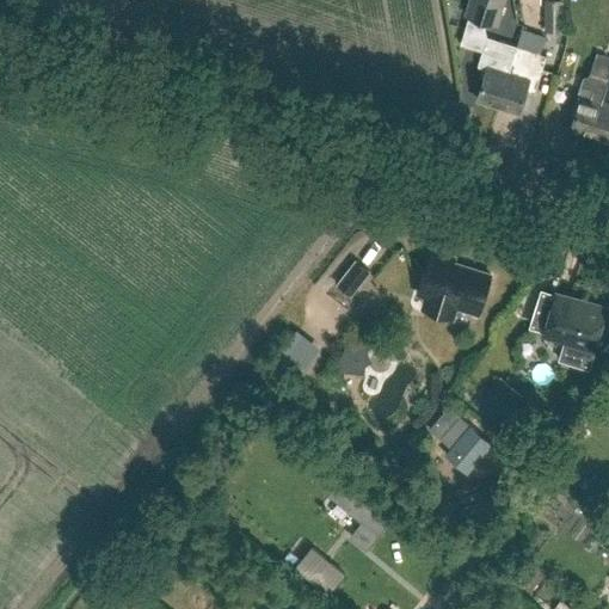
[(468,0),(463,17),(497,29),(505,0),(468,0)]
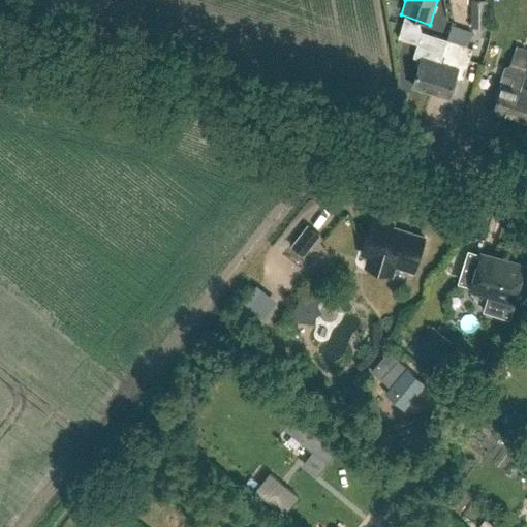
[(486,29),(486,1),(486,0),(469,0),(469,28),(469,29),(486,29)]
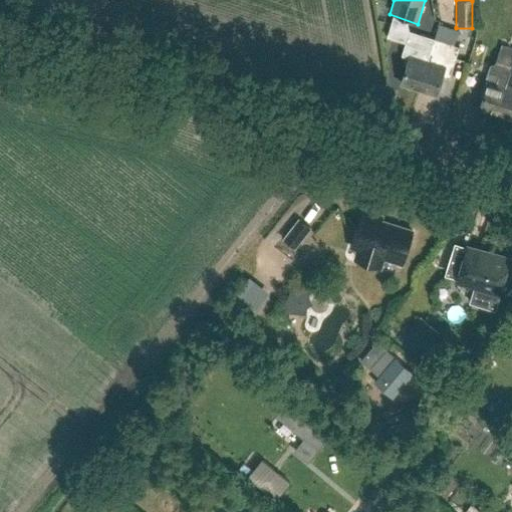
[(440,28),(435,41),(418,91),(435,97),(441,78),(448,81),(459,50),(454,48),(459,35),(440,28)]
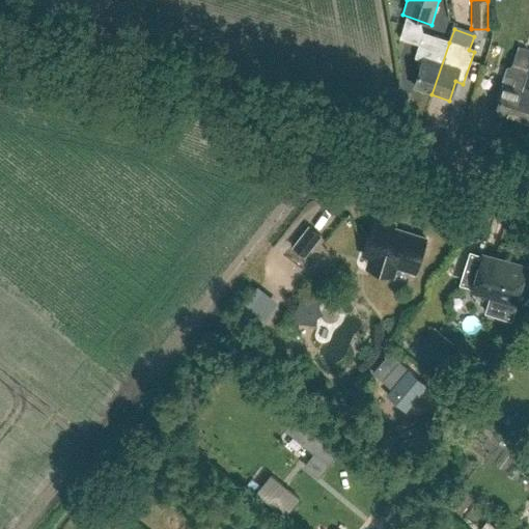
[(413,88),(432,94),(449,43),(423,34),(417,51),(415,58),(419,60),(417,68),(419,70),(413,88)]
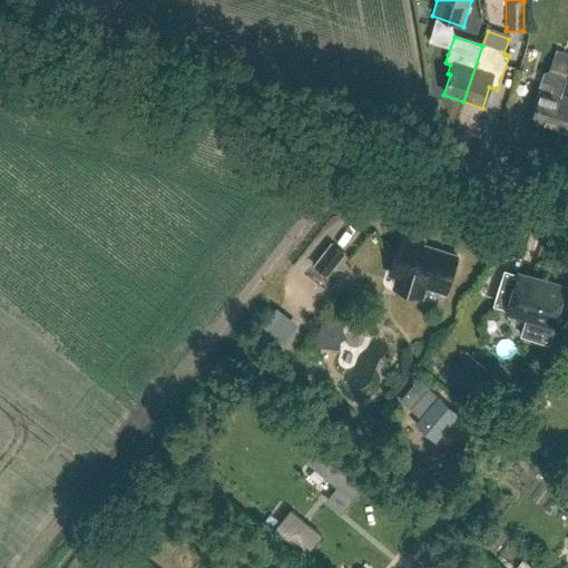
[(534,101),(537,101),(530,123),(551,129),(567,74),(567,56),(555,52),(552,60),(547,77),(564,82),(559,98),(556,97),(558,87),(540,81),(534,101)]
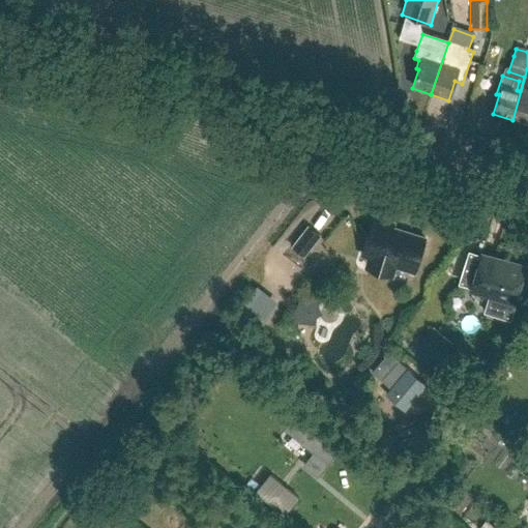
[(527,68),(512,120),(527,124),(527,68)]
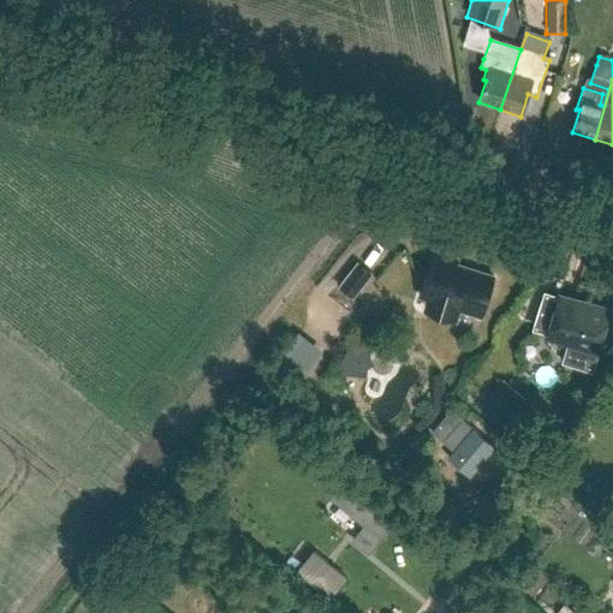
[(433,254),(420,297),(432,301),(428,313),(452,320),(456,308),(482,315),(494,278),(454,266),(456,261),(433,254)]
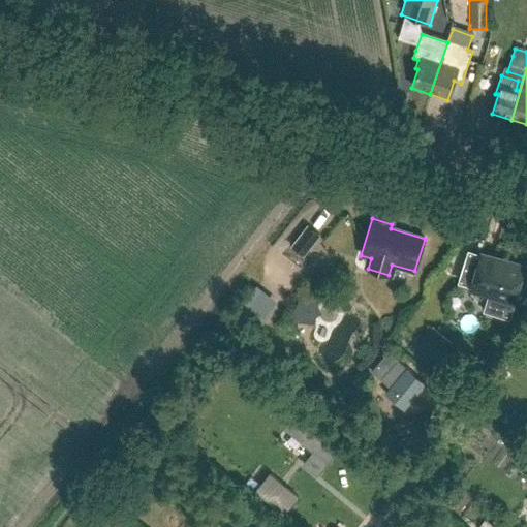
[(303,256),(318,235),(306,226),(290,245),(290,247),(303,256)]
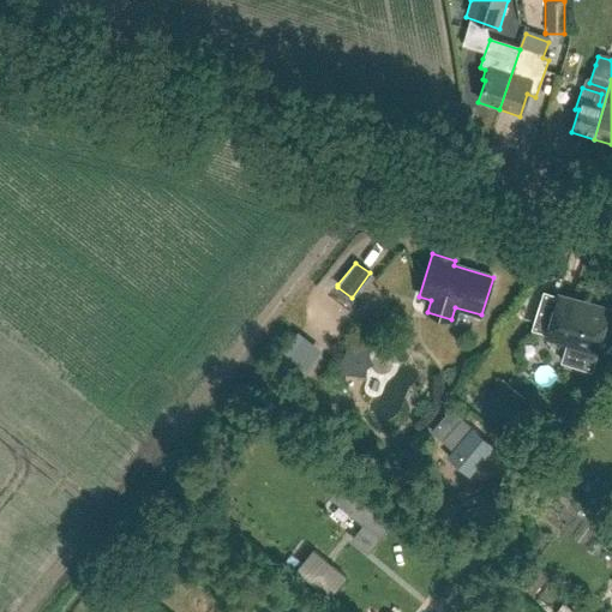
[(598,348),(607,313),(556,298),(544,335),(568,342),(569,340),(598,348)]
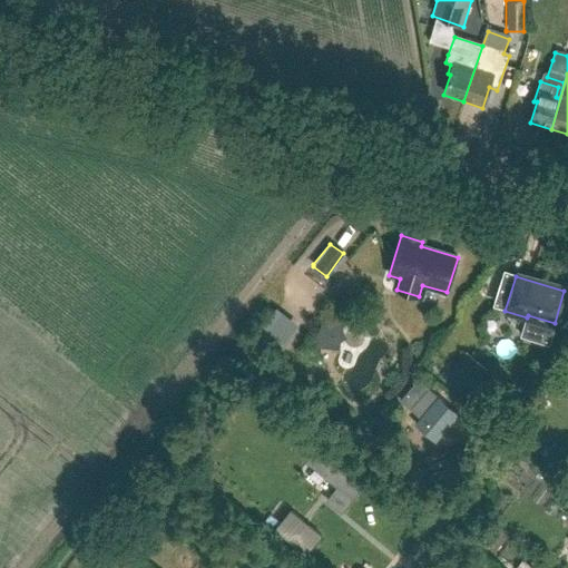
[(456,366),(443,381),(468,401),(480,387),(456,366)]
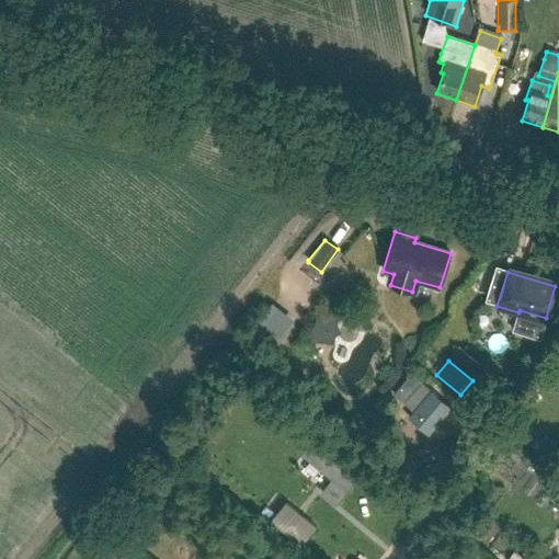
[(309,442),(299,455),(331,479),(320,493),(335,505),(356,478),(309,442)]
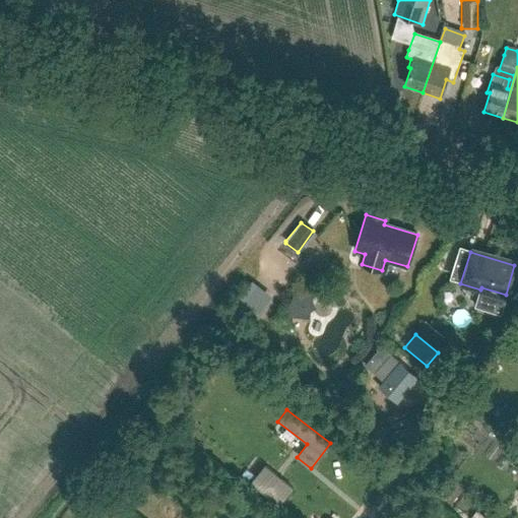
[(391,507),(401,494),(387,483),(386,486),(378,497),(391,507)]
